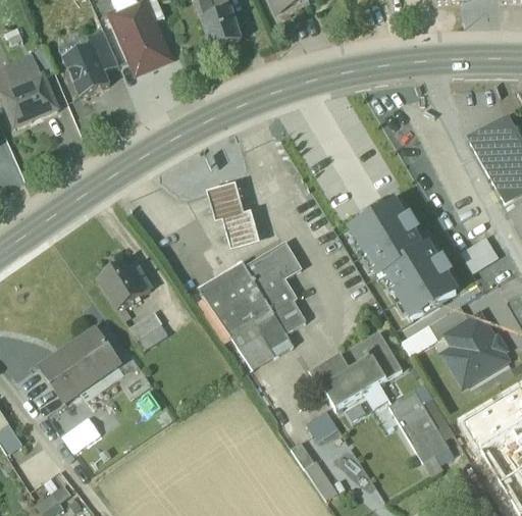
[(112,0),(117,11),(110,14),(137,74),(170,59),(153,21),(144,0),(137,3),(136,0),(112,0)]
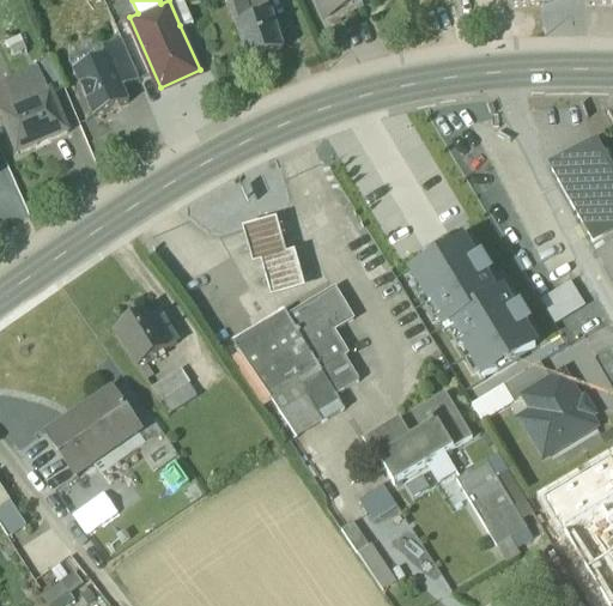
[(159,0),(161,4),(169,0),(180,25),(193,19),(184,0),(159,0)]
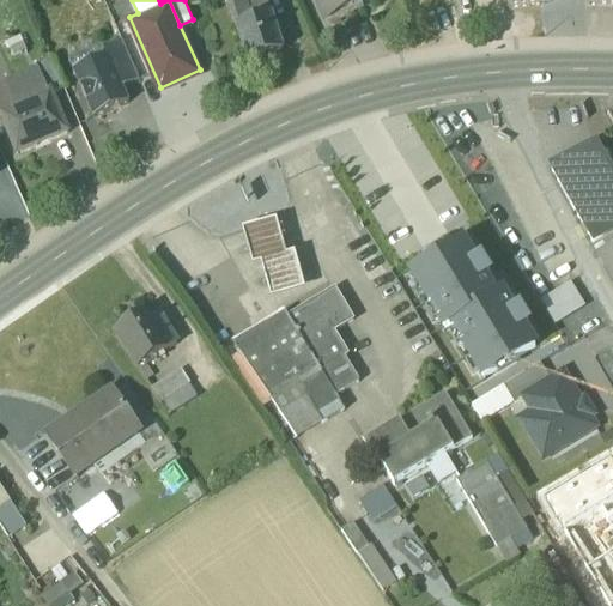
[(230,0),(237,20),(252,16),(246,0),(230,0)]
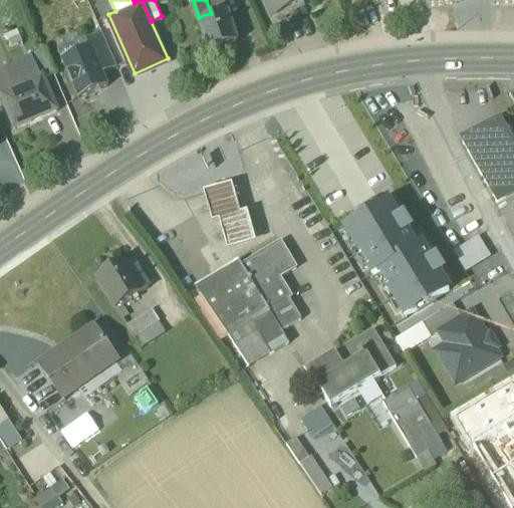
[(206,0),(211,13),(227,8),(224,0),(206,0)]
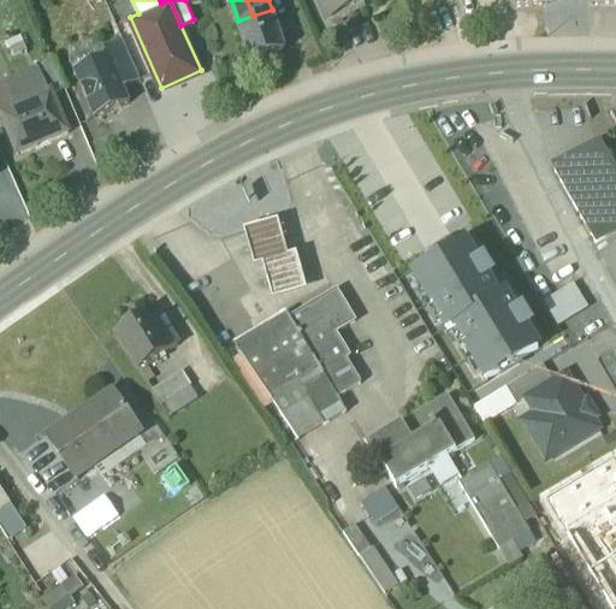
[(321,0),(327,16),(363,0),(321,0)]
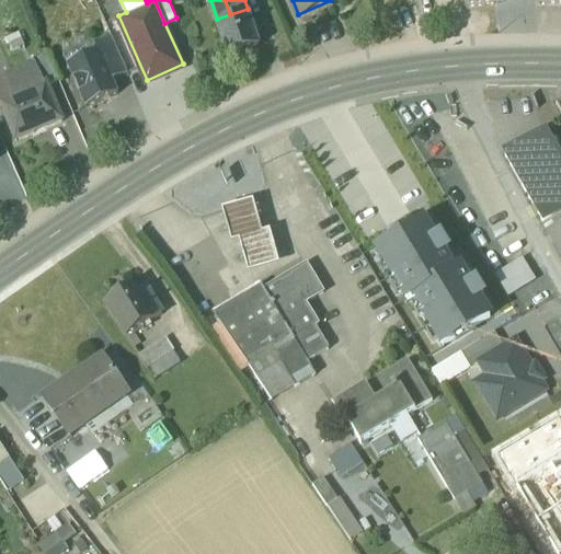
[(230,14),(217,19),(228,53),(259,43),(248,9),(230,14)]
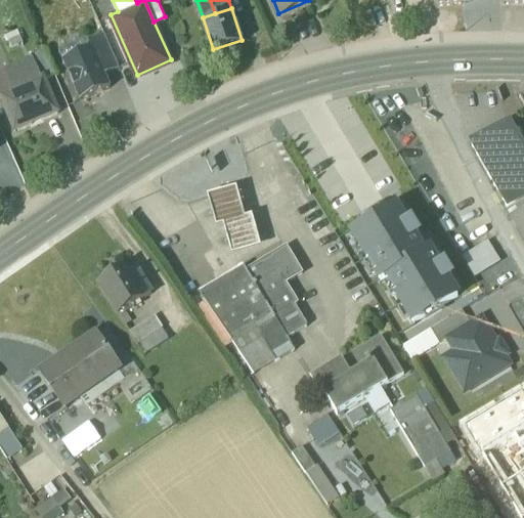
[(104,31),(88,38),(91,46),(92,45),(103,72),(104,71),(119,65),(104,31)]
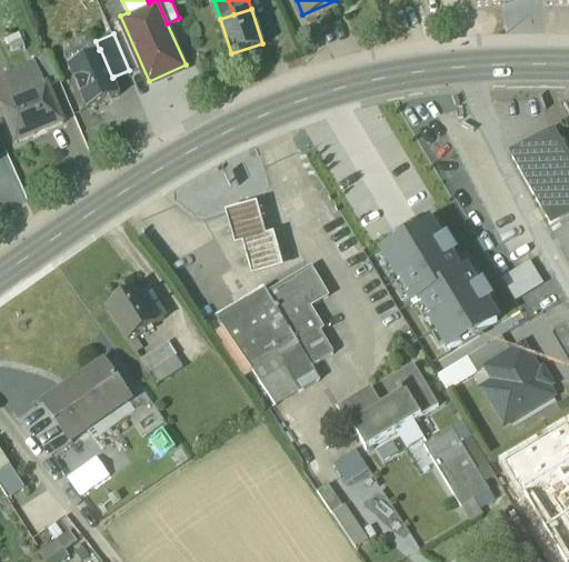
[(99,50),(69,62),(88,106),(120,91),(113,77),(112,78),(100,49),(99,50)]
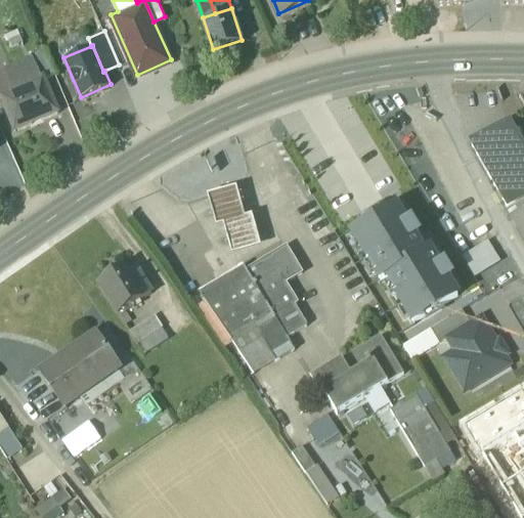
[(0,68),(0,92),(0,93),(40,77),(31,55),(0,68)]
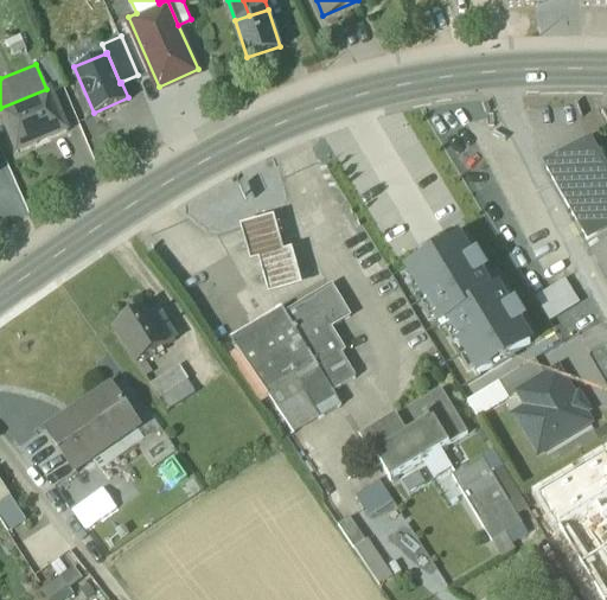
[(46,89),(0,108),(18,147),(66,127),(50,87),(46,89)]
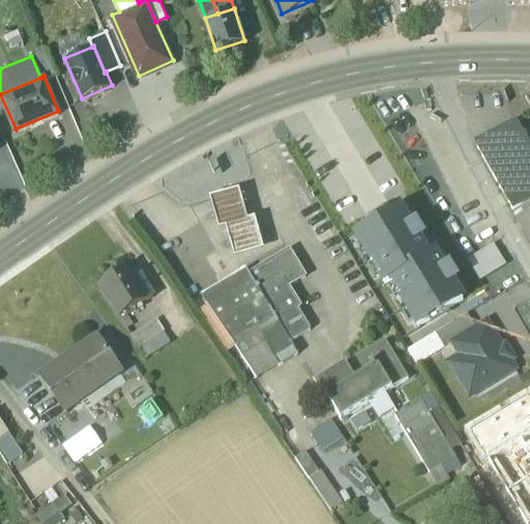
[(529,131),(522,117),(514,121),(529,148),(529,131)]
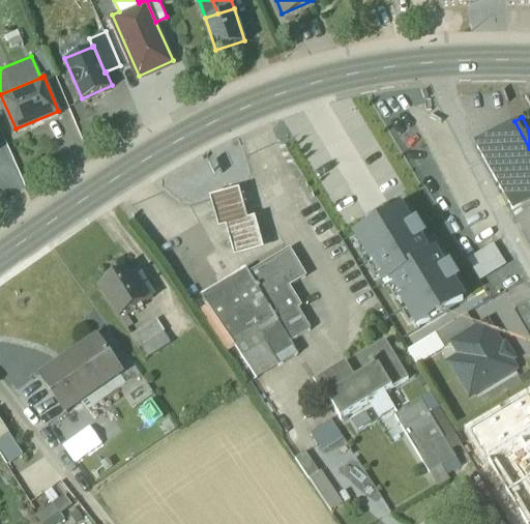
[(529,198),(529,148),(514,121),(477,143),(514,208),(529,198)]
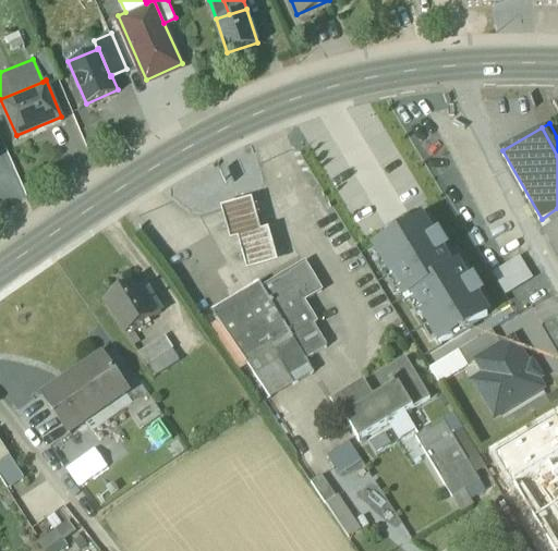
[(252,196),(220,205),(230,239),(238,236),(246,268),(278,259),(269,225),(262,228),(252,196)]
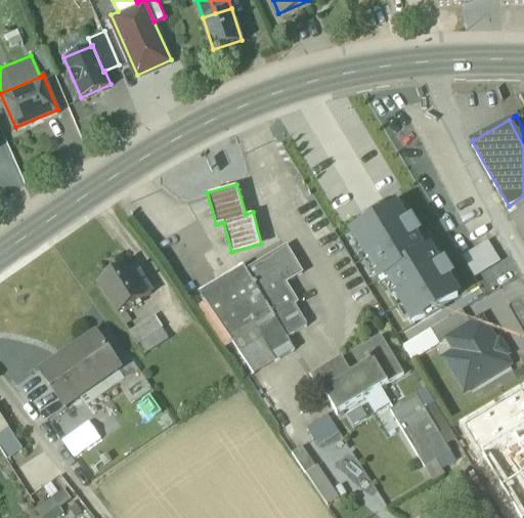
[(523,196),(509,206),(508,206),(523,233),(523,196)]
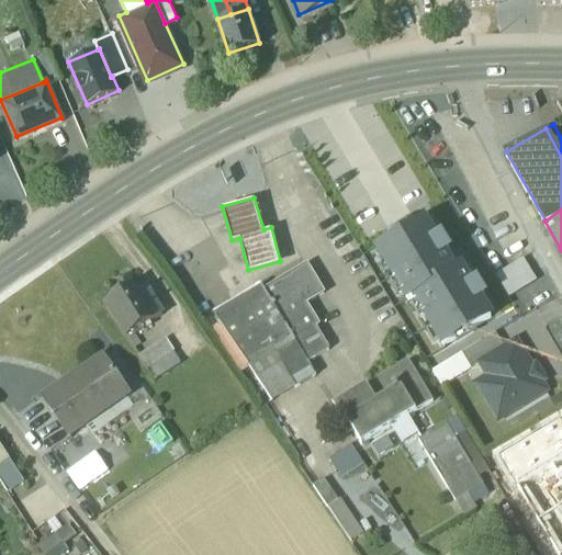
[(414,293),(456,268),(444,249),(449,246),(441,234),(437,237),(425,217),(378,246),(408,296),(414,293)]
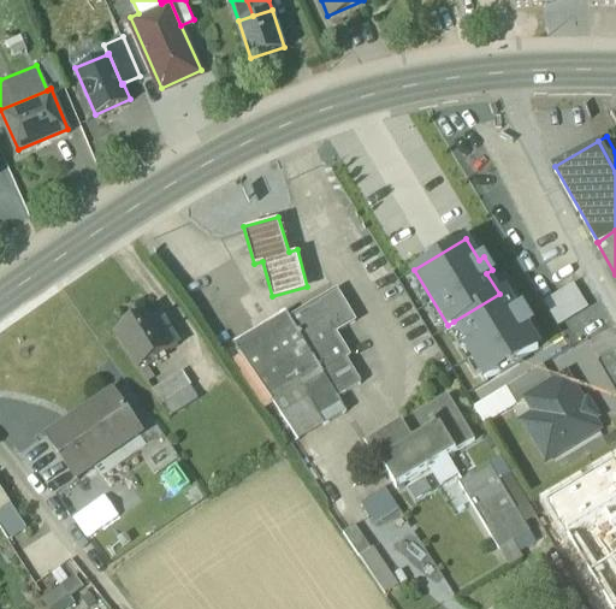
[(544,295),(558,321),(588,305),(574,278),(544,295)]
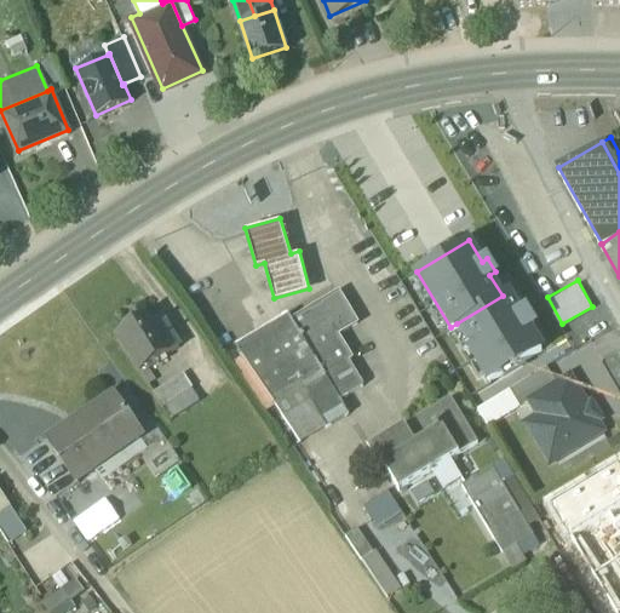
[(339,288),(305,309),(317,331),(337,364),(348,357),(352,355),(338,331),(343,327),(343,328),(357,320),(339,288)]
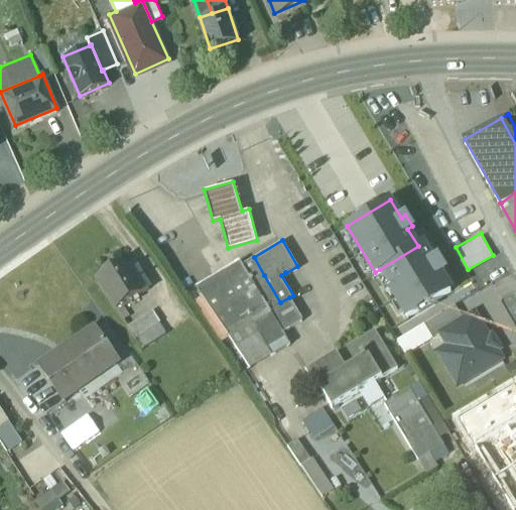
[(418,246),(380,269),(407,314),(450,288),(439,271),(444,268),(437,257),(433,259),(423,243),(418,246)]
